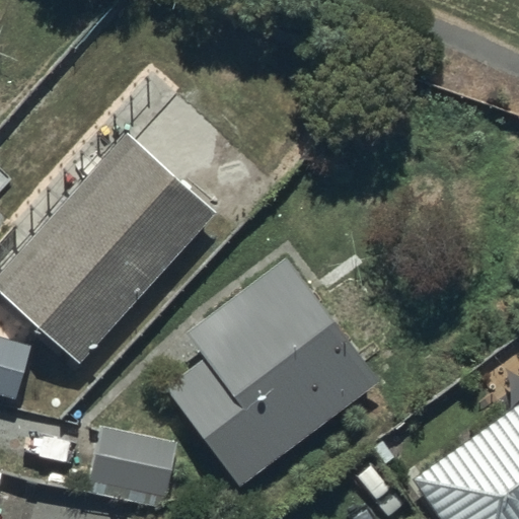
[(215,211),(126,134),(0,278),(0,292),(82,364),(215,211)]
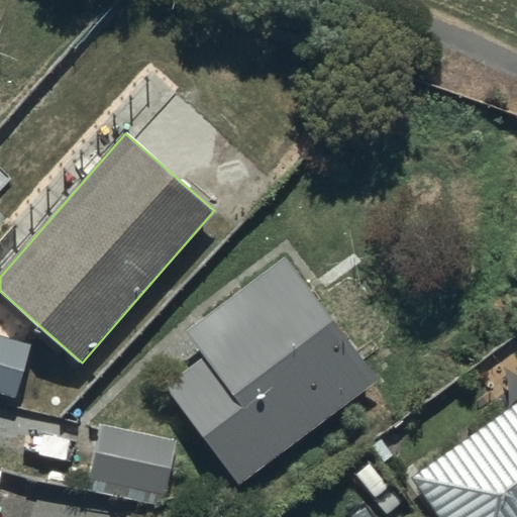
[(383,382),(289,256),(187,329),(207,357),(165,388),(235,488),(383,382)]
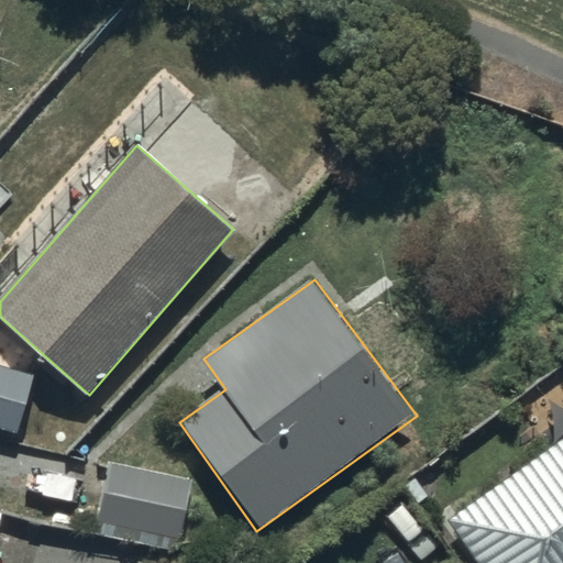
[(35,376),(0,366),(0,426),(20,432),(35,376)]
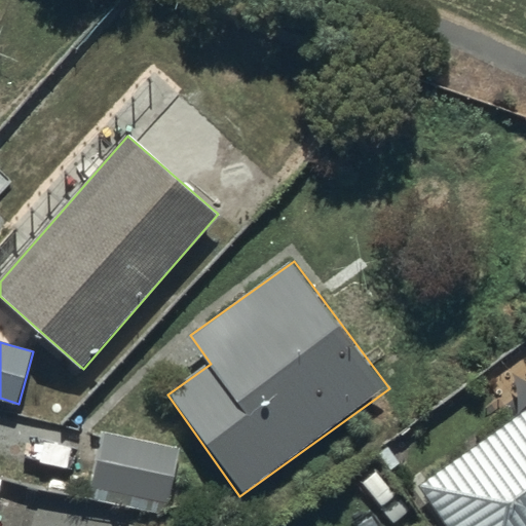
[(525,525),(525,408),(425,478),(416,464),(404,474),(440,525),(525,525)]
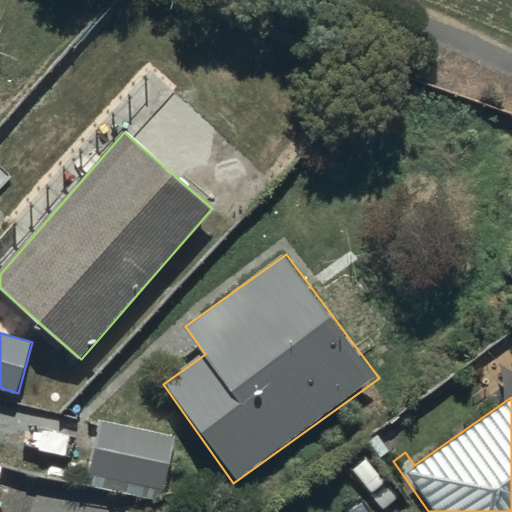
[(187,442),(98,418),(84,468),(173,492),(187,442)]
